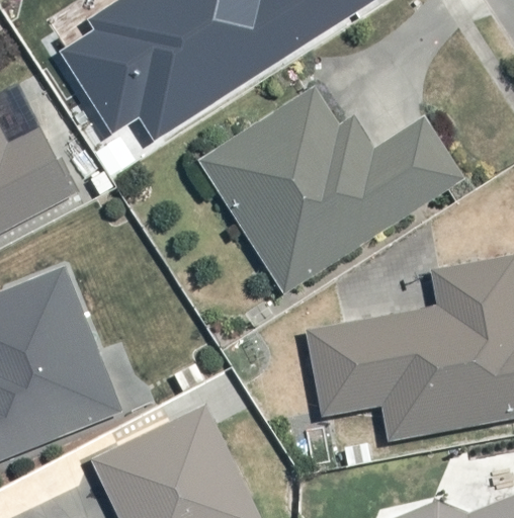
[(310,92),(196,158),(282,293),(462,181),(422,118),(355,159),(310,92)]
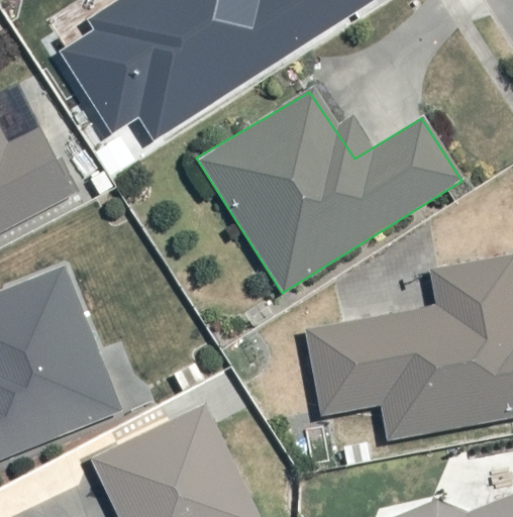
[(0,235),(80,196),(41,125),(7,143),(0,128),(0,235)]
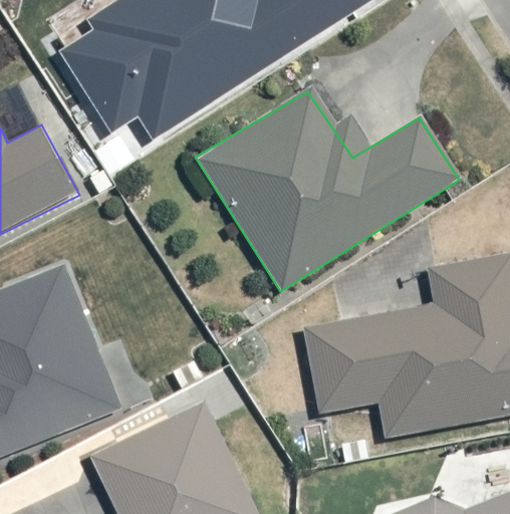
[(437,305),(303,328),(318,417),(376,406),(384,439),(509,418),(509,252),(430,267),(437,305)]
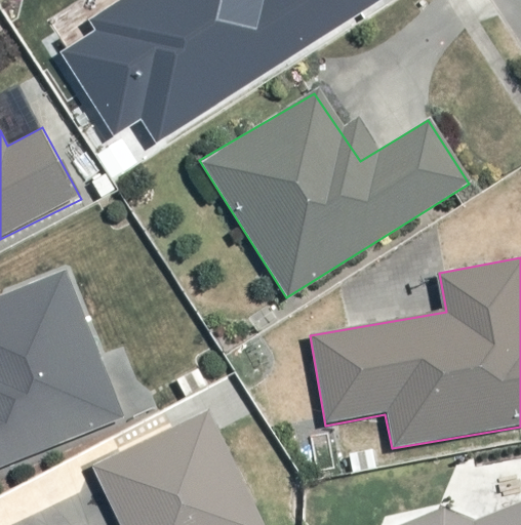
[(0,469),(123,419),(61,271),(0,293),(0,469)]
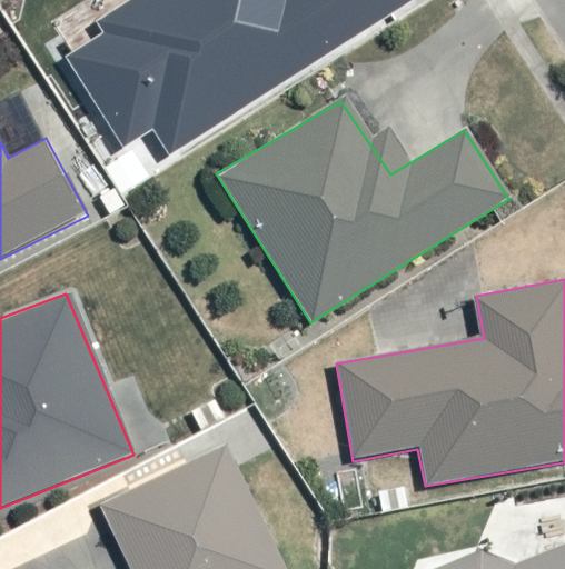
[(286,568),(225,446),(96,503),(128,568),(286,568)]
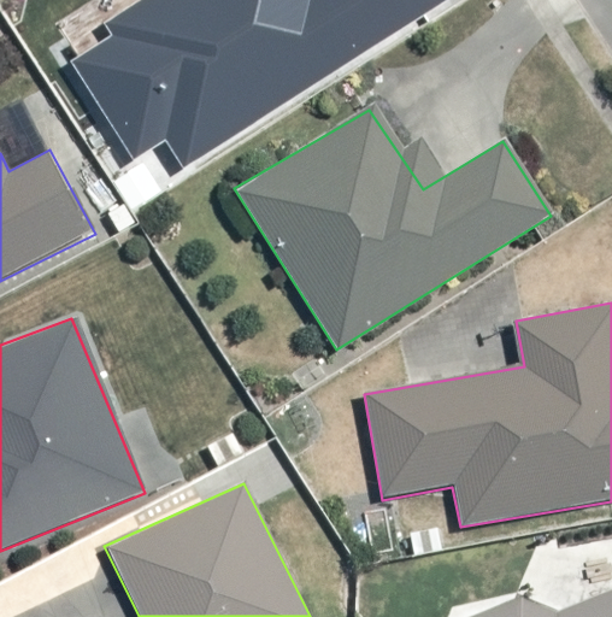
[(475,616),(611,616),(611,592),(557,615),(519,599),(475,616)]
